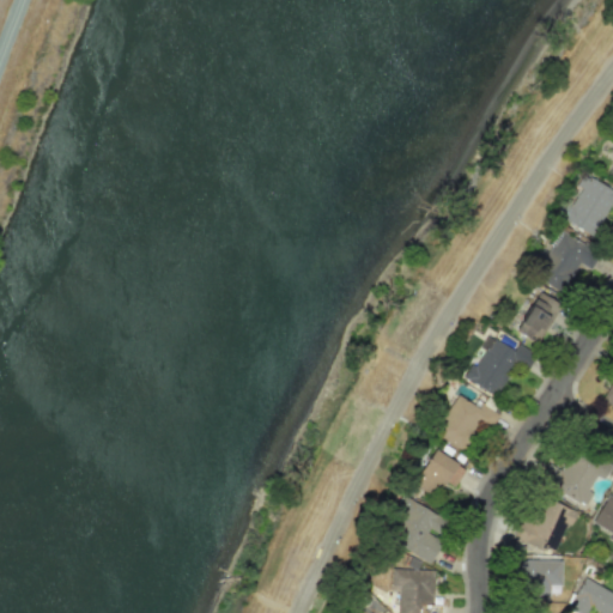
[(612,190),(612,192),(583,174),(576,184),(580,187),(560,218),(592,236),(607,208),(612,212),(612,190)]
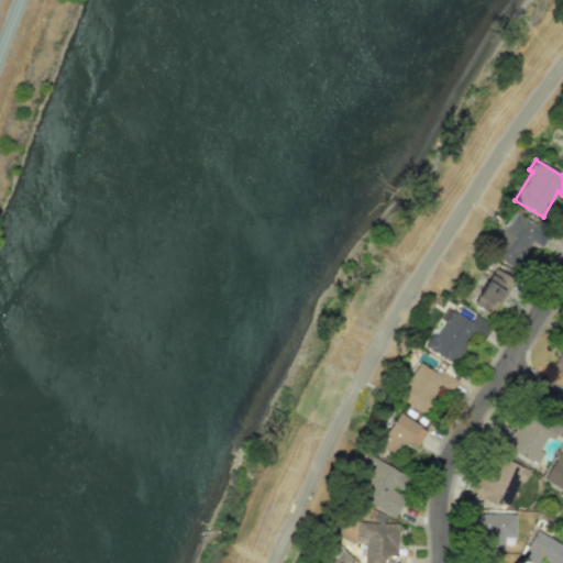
[(492,256),(517,268),(529,241),(542,247),(550,230),(511,212),(492,256)]
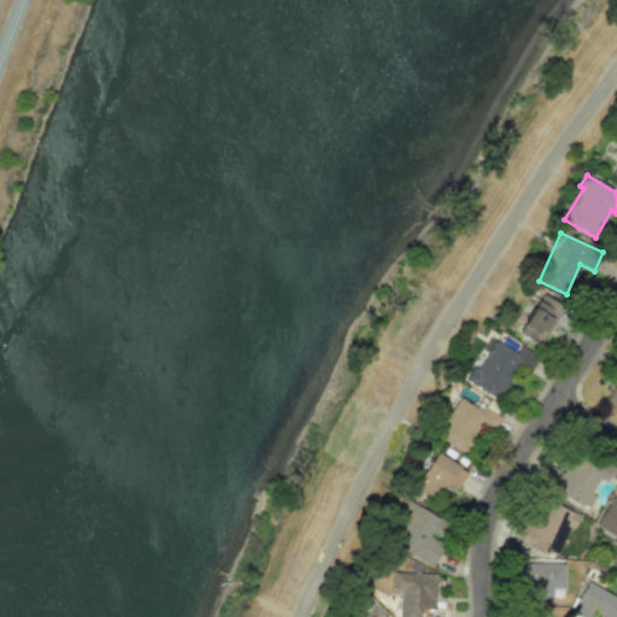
[(517,333),(539,346),(563,306),(540,293),(517,333)]
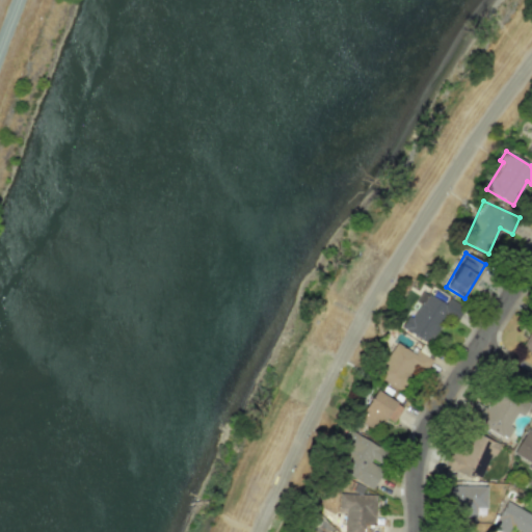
[(402,328),(432,346),(456,303),(448,298),(445,303),(423,291),(402,328)]
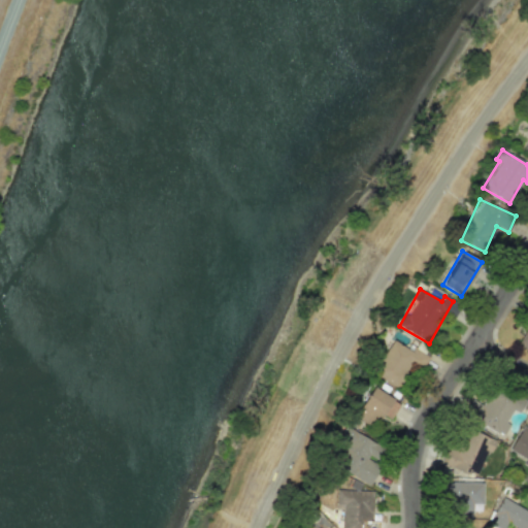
[(411,352),(394,340),(373,373),(398,389),(408,371),(417,376),(429,357),(415,348),(411,352)]
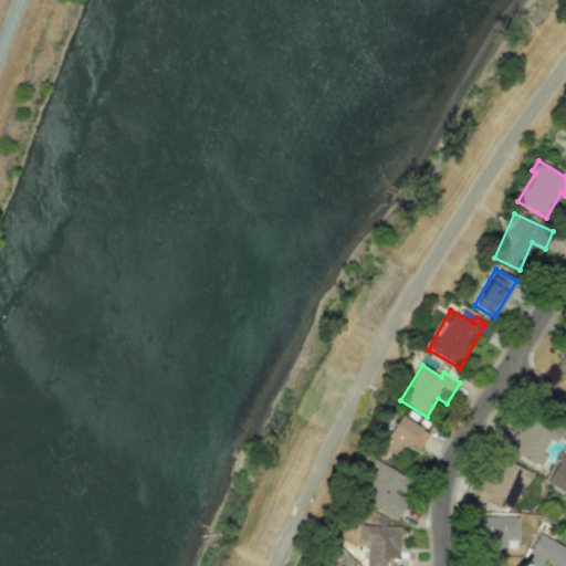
[(379,449),(399,460),(408,444),(419,450),(429,431),(397,415),(379,449)]
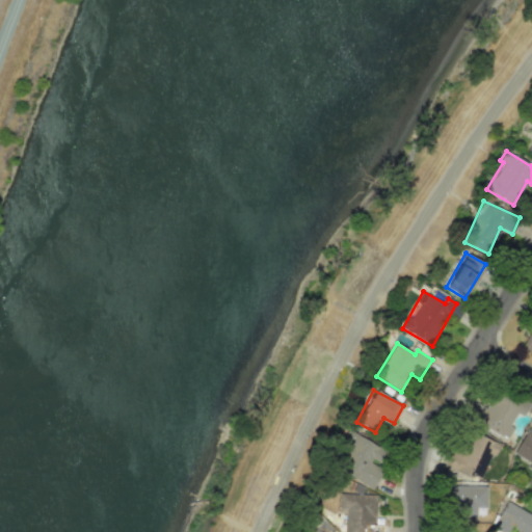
[(468,416),(476,401),(486,407),(495,391),(524,407),(521,414),(515,410),(508,423),(513,426),(506,437),(468,416)]
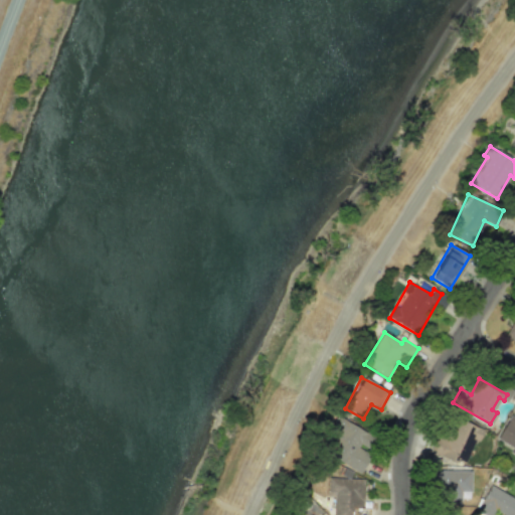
[(431,454),(465,467),(480,428),(446,414),(431,454)]
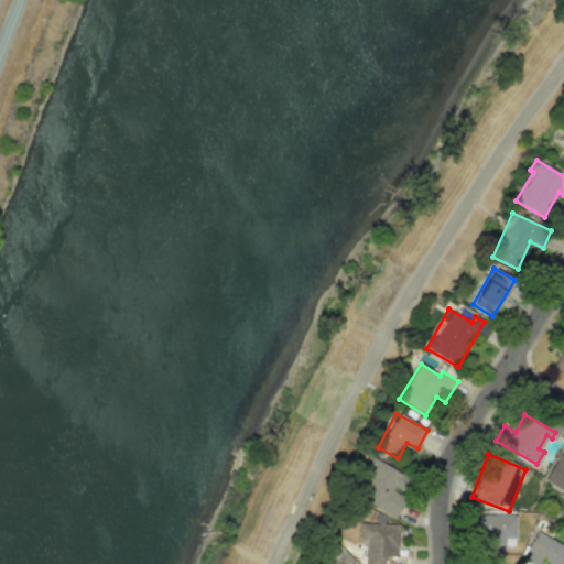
[(394,519),(407,496),(401,494),(410,477),(373,458),(354,497),(394,519)]
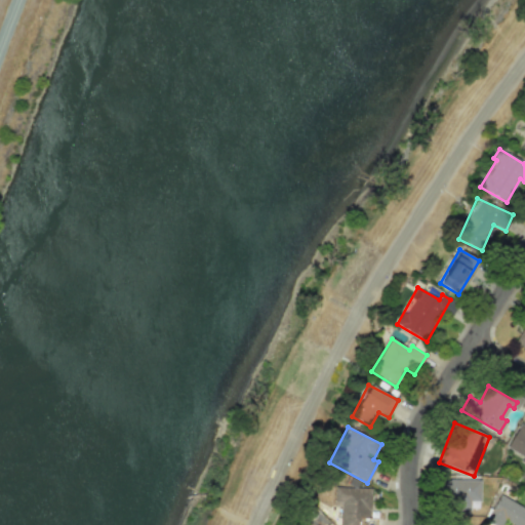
[(371,488),(357,488),(358,479),(349,479),(348,486),(334,486),(333,501),(340,502),(338,524),(379,524),(380,516),(369,516),(371,488)]
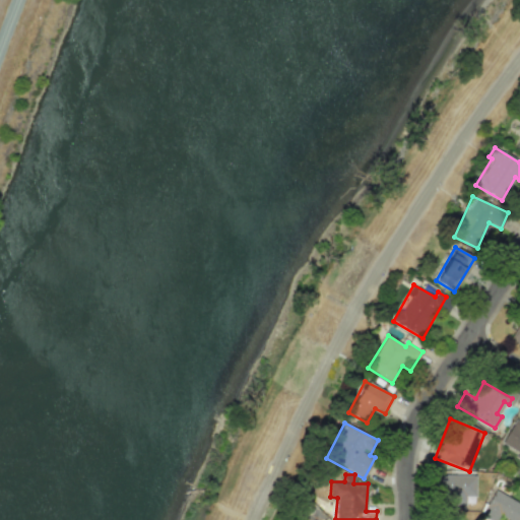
[(475,475),(436,474),(435,498),(446,498),(446,506),(474,506),(475,475)]
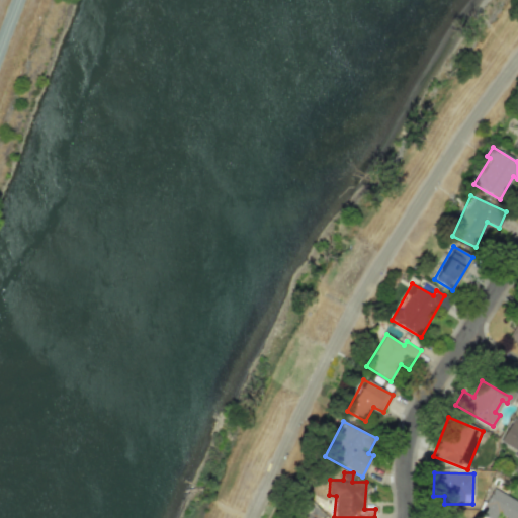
[(517,517),(517,502),(492,488),(479,512),(490,517),(495,517),(496,516),(500,517),(517,517)]
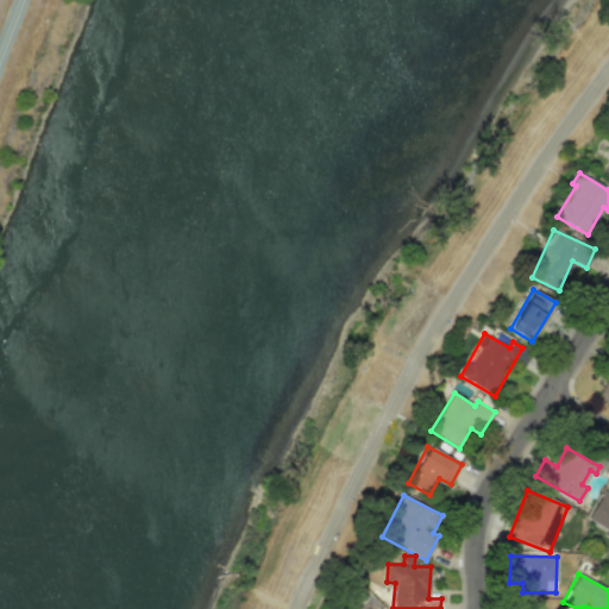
All buildings are outlined.
